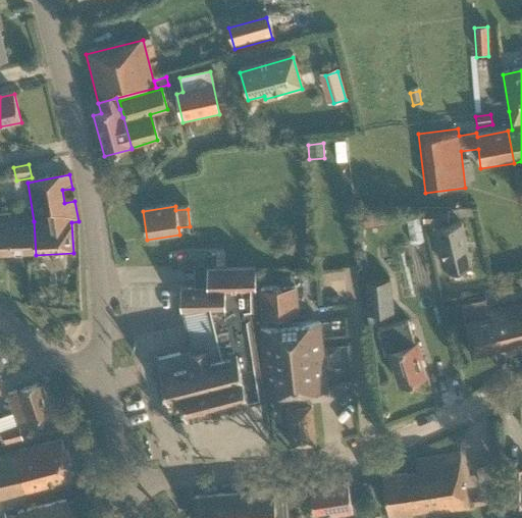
[(450,211),(424,211),(424,225),(450,225),(450,211)]
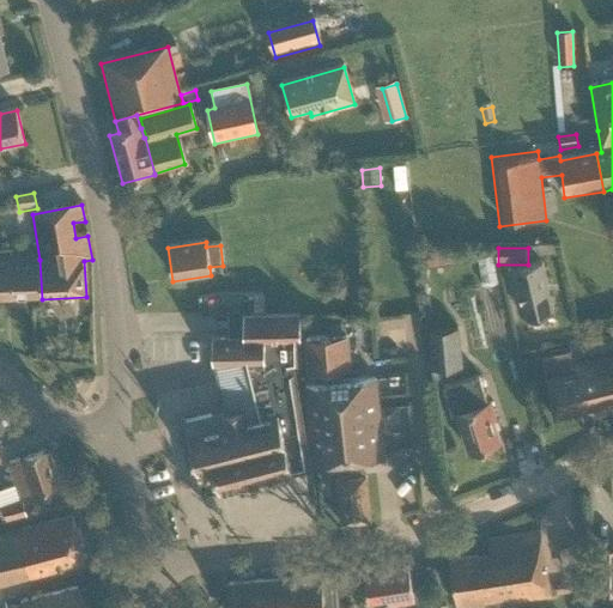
[(42,299),(40,260),(0,261),(0,266),(1,267),(1,269),(2,302),(42,299)]
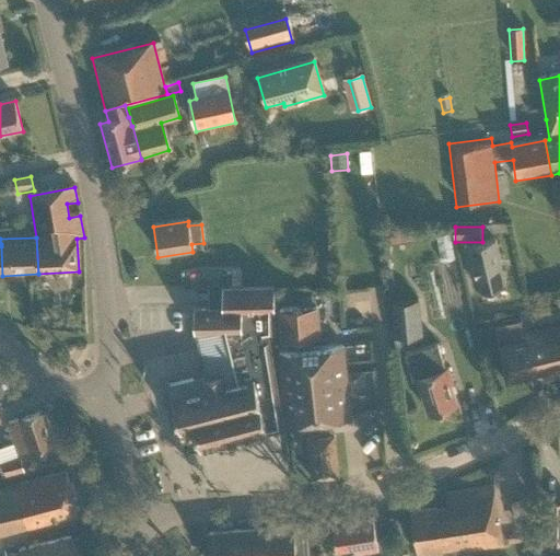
[(480,294),(506,288),(496,240),(469,246),(480,294)]
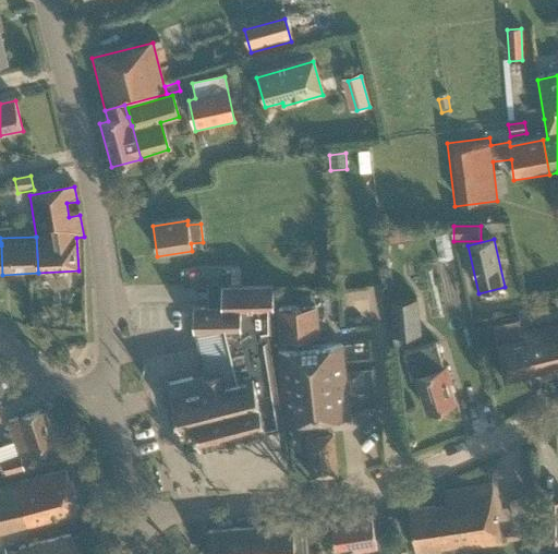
[(267,435),(267,434),(283,431),(268,332),(276,332),(274,289),(223,290),(223,309),(194,311),(195,334),(206,375),(168,385),(184,453),(199,449),(199,452),(201,452),(201,450),(233,443),(266,435),(267,435)]
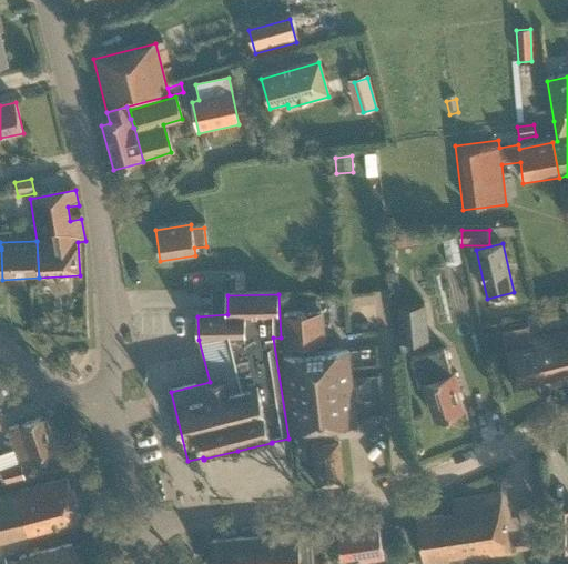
[(320,303),(302,304),(303,316),(321,314),(320,303)]
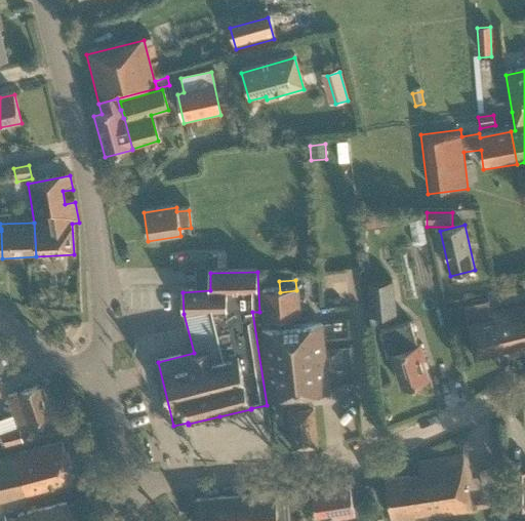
[(393,284),(368,286),(371,319),(396,317),(393,284)]
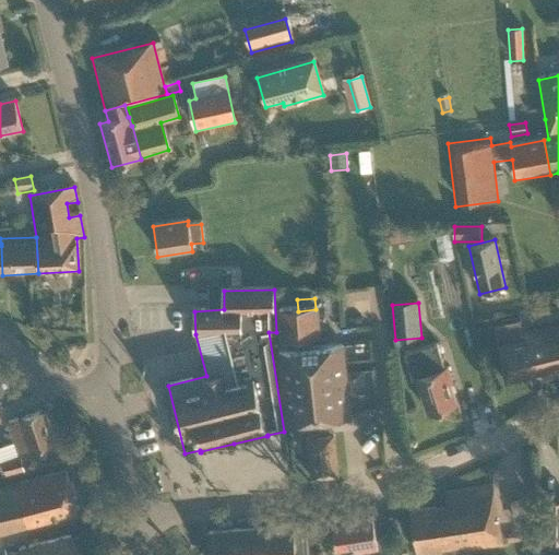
[(305,424),(305,425),(311,424),(313,439),(306,439),(311,482),(342,479),(334,422),(353,420),(344,346),(305,352),(304,340),(320,339),(317,309),(316,309),(298,311),(280,313),(284,353),(281,354),(288,426),(305,424)]
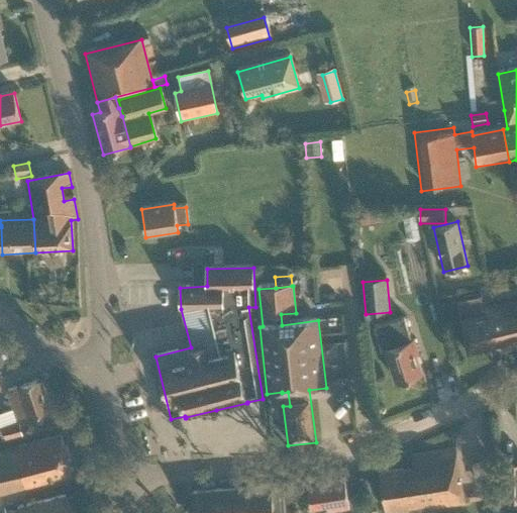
[(516,302),(483,310),(480,296),(456,302),(461,321),(459,322),(468,357),(492,352),(491,349),(502,346),(504,353),(516,350),(516,302)]
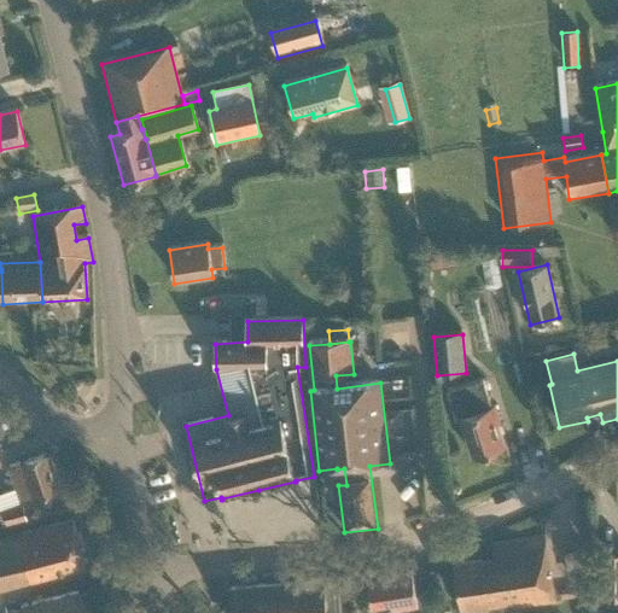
[(493,410),(487,391),(483,380),(447,392),(456,421),(460,420),(472,459),(505,449),(497,426),(500,425),(495,409),(493,410)]
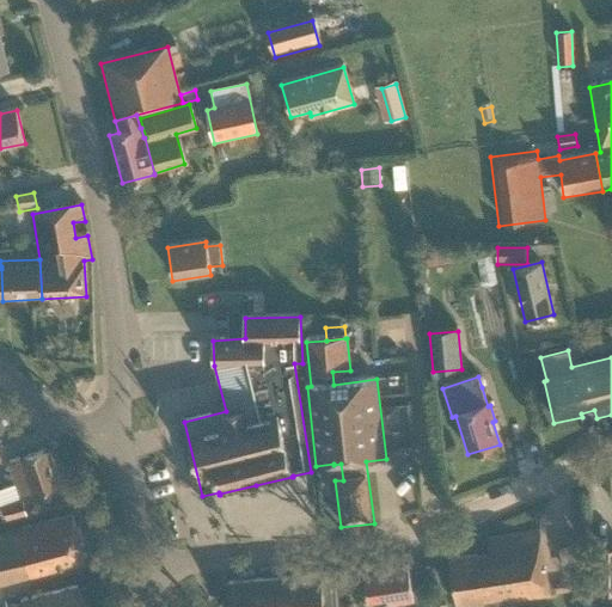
[(20,500),(61,486),(49,452),(8,465),(16,485),(0,490),(0,504),(20,500)]
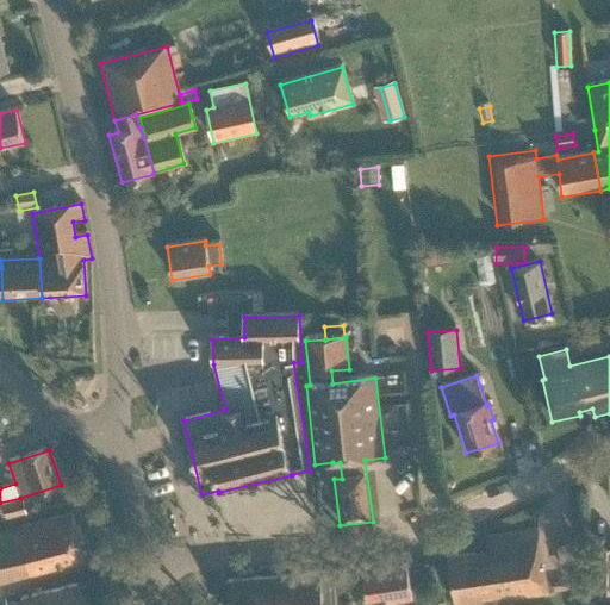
[(4,509),(7,522),(24,517),(20,504),(4,509)]
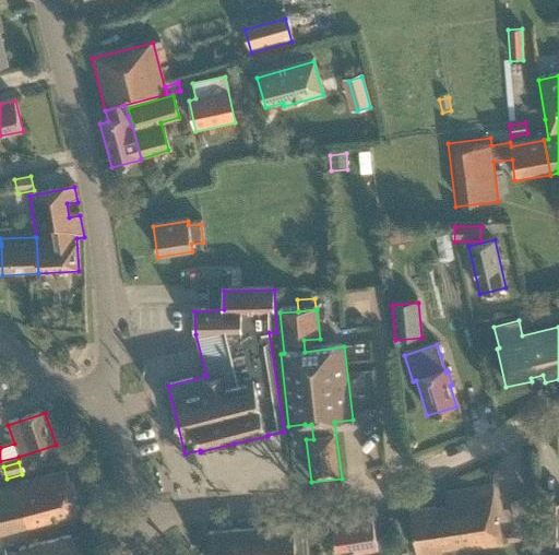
[(0,534),(76,516),(67,474),(19,486),(20,488),(0,493),(0,534)]
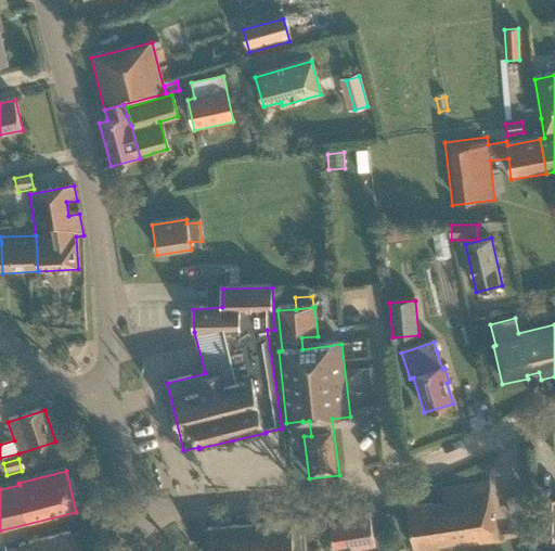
[(443,504),(407,510),(413,550),(437,550),(456,550),(456,549),(463,548),(498,542),(489,485),(442,491),(443,504)]
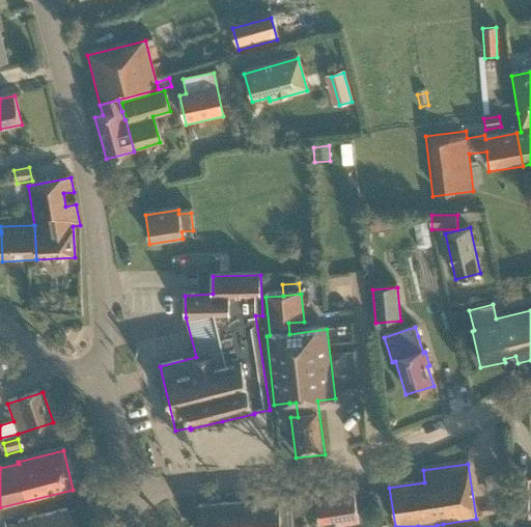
[(530,477),(515,477),(516,496),(516,515),(530,515),(530,477)]
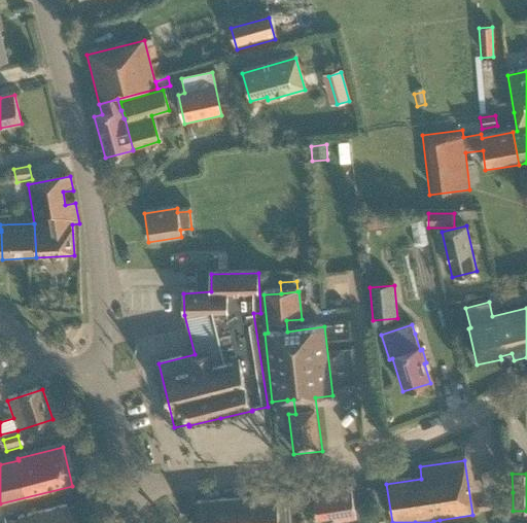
[(366,522),(365,511),(355,512),(352,490),(313,496),(317,521),(334,518),(334,522),(340,522),(366,522)]
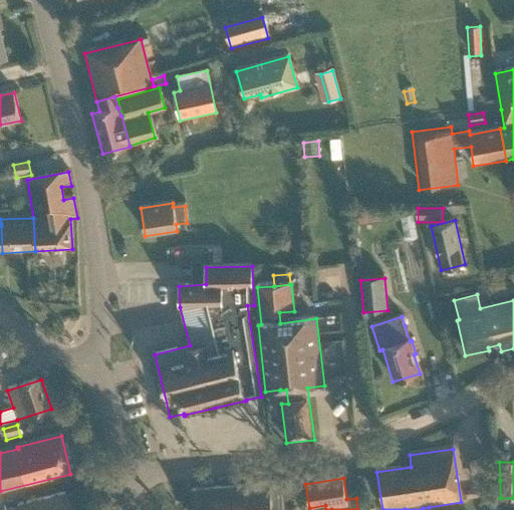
[(269,486),(191,492),(192,509),(283,509),(282,485),(269,486)]
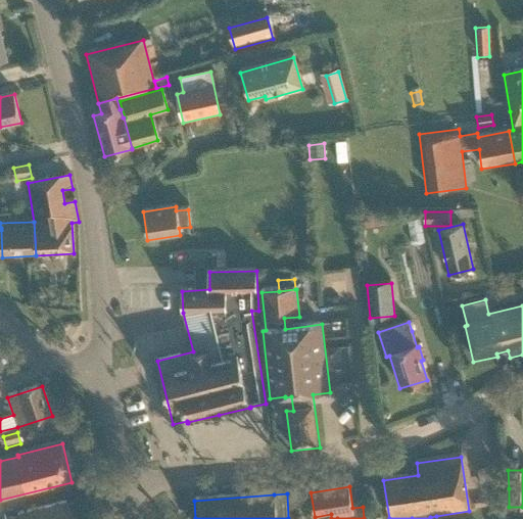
[(70,518),(66,504),(30,513),(18,516),(18,517),(14,518),(70,518)]
